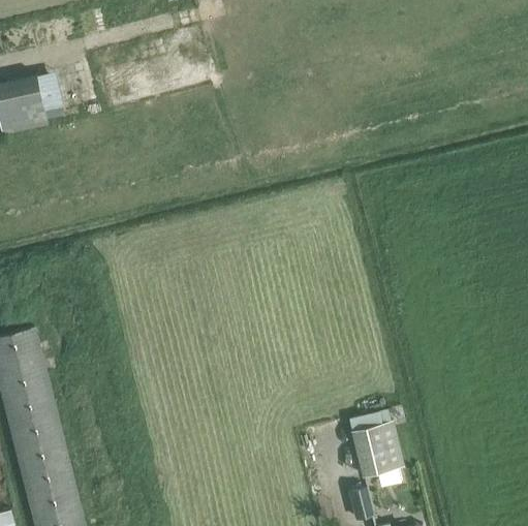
[(0,135),(47,125),(36,75),(0,83),(0,135)]
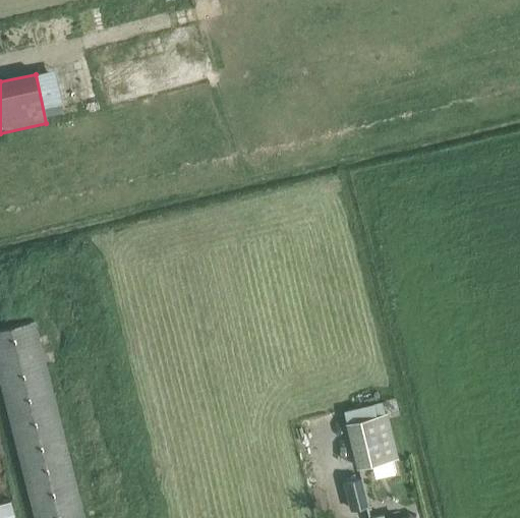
[(81,517),(33,324),(0,332),(0,381),(34,517),(81,517)]
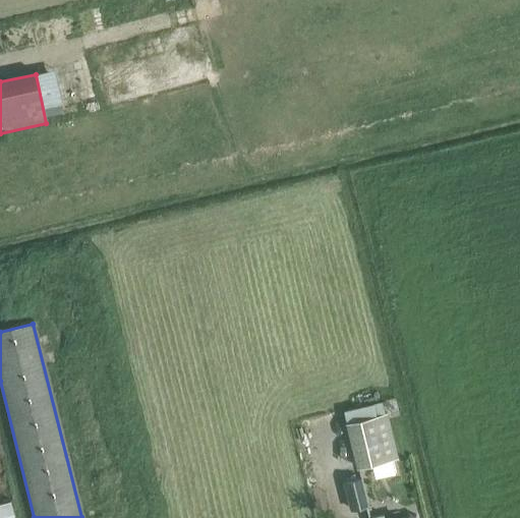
[(397,460),(386,414),(384,415),(382,403),(343,412),(357,470),(397,460)]
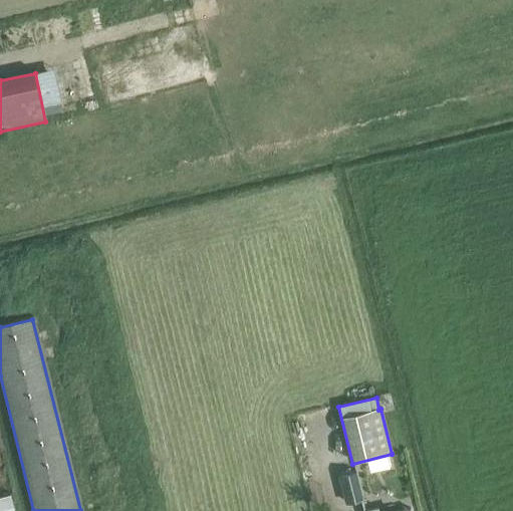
[(356,474),(341,478),(347,504),(362,500),(356,474)]
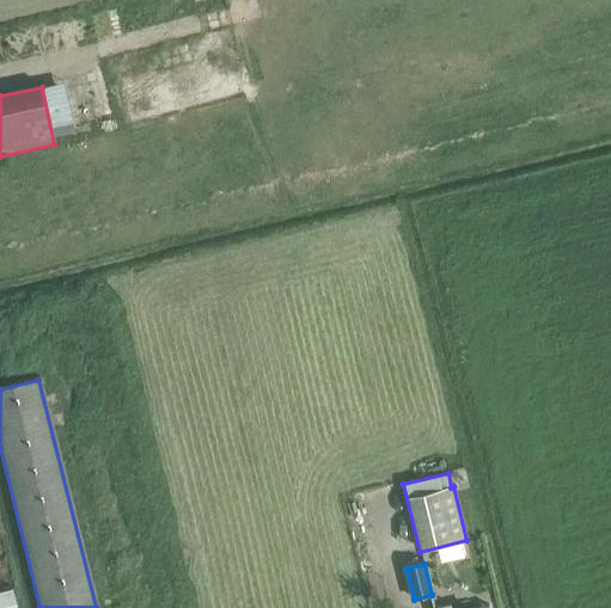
[(16,607),(12,589),(0,591),(0,607),(16,607)]
